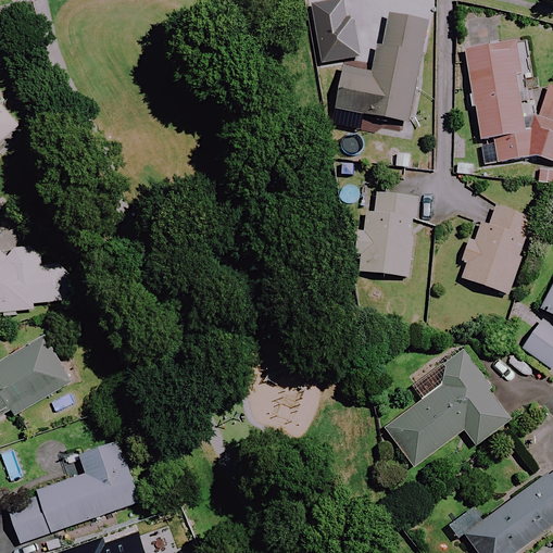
[(424,22),(386,14),(375,75),(341,70),(335,109),(406,122),(424,22)]
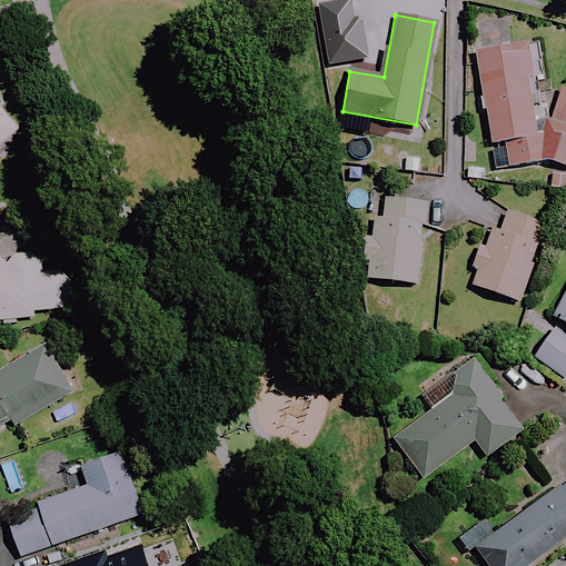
[(542,132),(538,133),(519,39),(486,46),(474,49),(493,145),(505,142),(510,167),(544,160),(565,168),(565,87),(558,85),(542,132)]
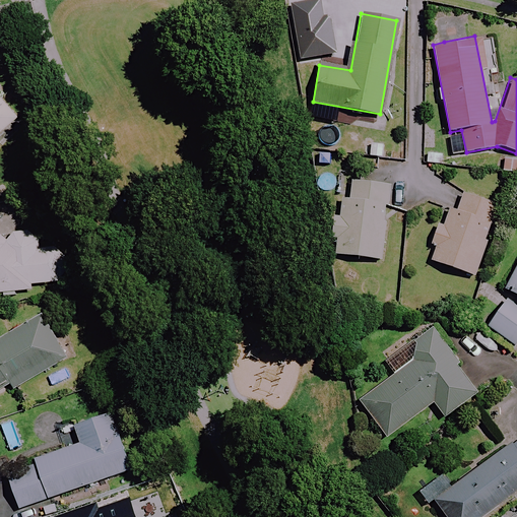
[(0,126),(13,115),(0,100),(0,126)]
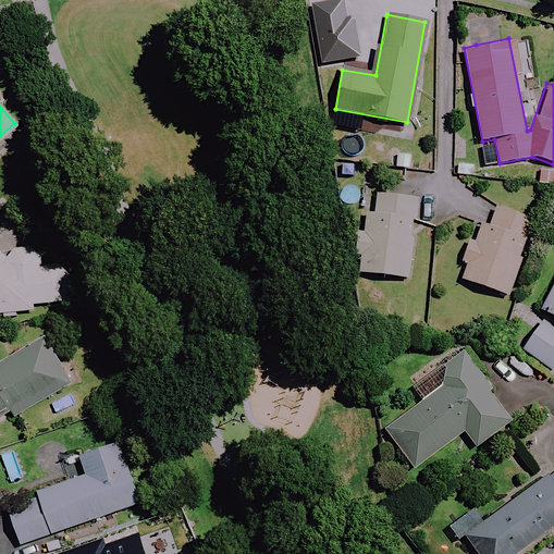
[(417,196),(377,193),(376,211),(359,210),(355,253),(360,254),(359,271),(408,277),(417,196)]
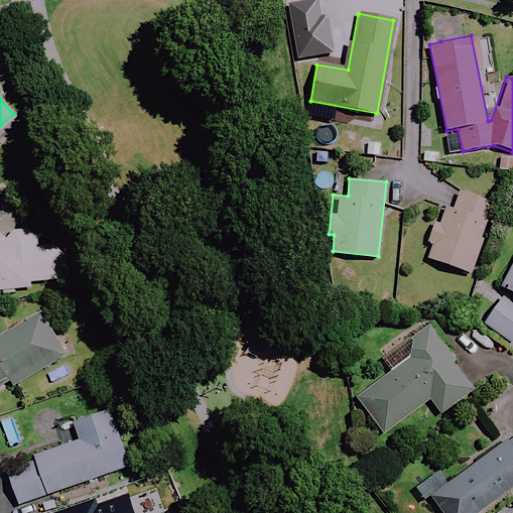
[(493,200),(460,189),(454,210),(440,206),(425,258),(472,271),(493,200)]
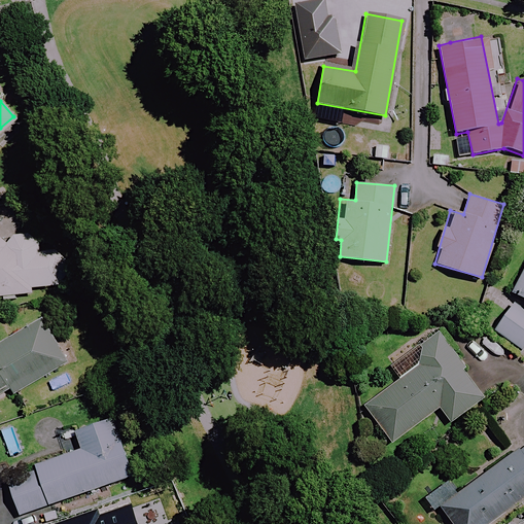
[(24,286),(55,283),(61,276),(61,258),(50,249),(35,251),(35,242),(24,232),(8,234),(2,242),(0,240),(0,294),(24,292),(24,286)]
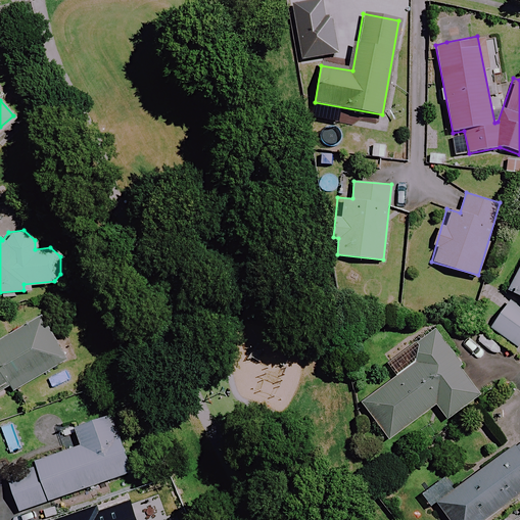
[(519,265),(506,292),(519,298),(519,265)]
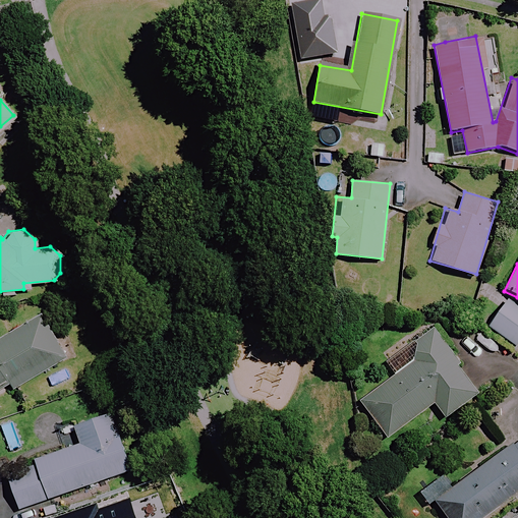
[(517,338),(517,307),(507,299),(488,325),(514,344),(517,338)]
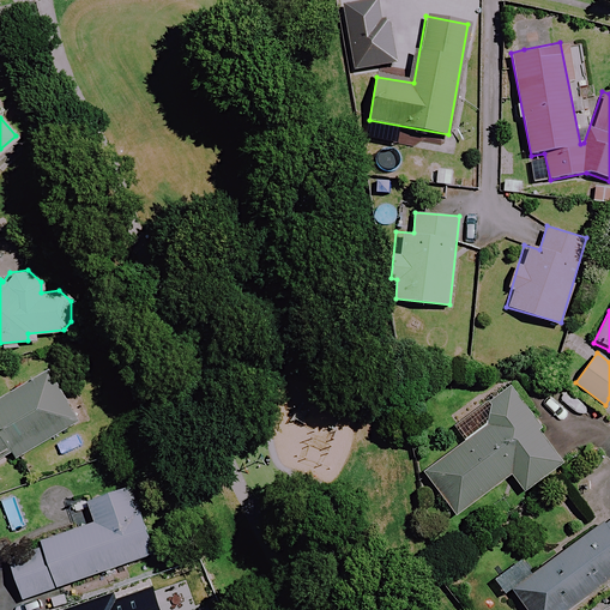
[(0,466),(78,421),(49,373),(0,400),(0,466)]
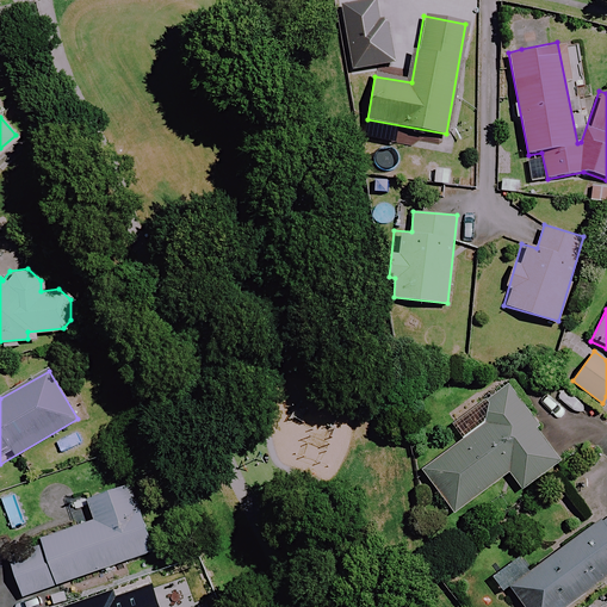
[(558,460),(506,388),(454,425),(464,438),(421,469),(452,512),(509,471),(521,488),(558,460)]
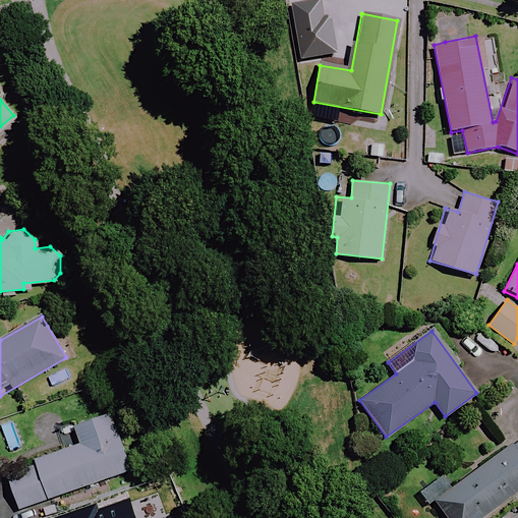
[(129,468),(111,415),(75,427),(80,443),(5,469),(18,508),(129,468)]
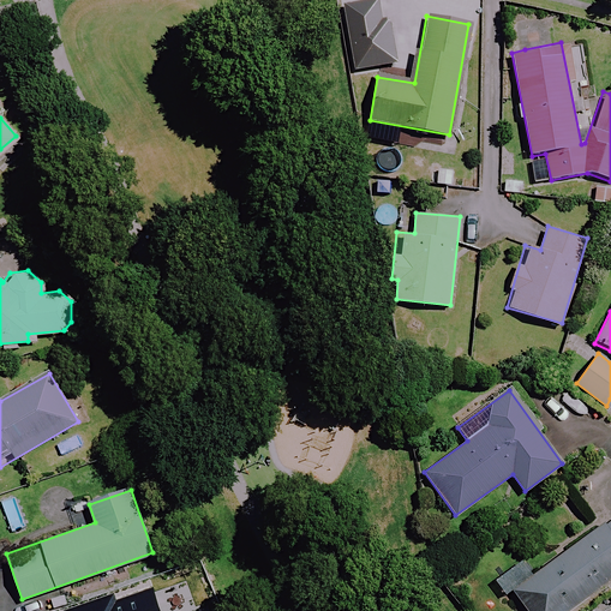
[(569,610),(610,576),(610,511),(598,523),(540,571),(527,556),(501,577),(528,610),(569,610)]
